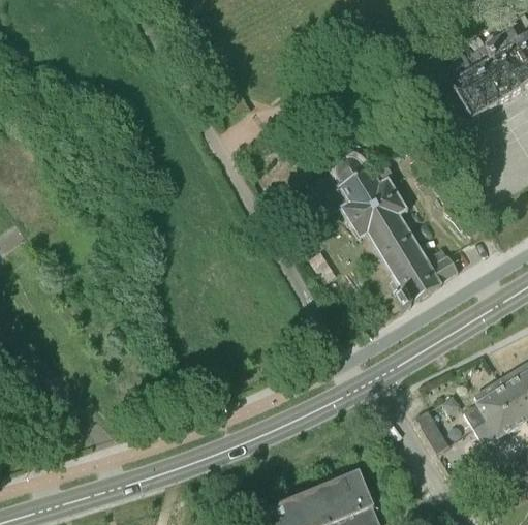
[(399,76),(438,142),(527,86),(527,30),(518,36),(513,27),(465,56),(457,41),(399,76)]
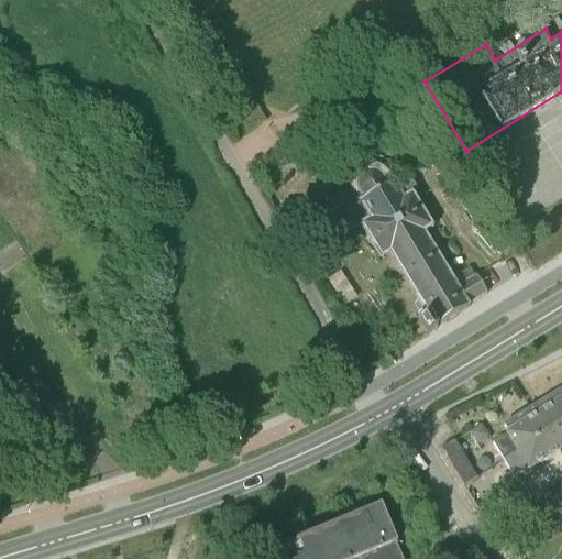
[(404,192),(389,167),(384,162),(378,159),(371,157),(365,160),(359,163),(353,167),(352,173),(351,179),(351,186),(329,199),(348,230),(361,222),(382,254),(389,250),(423,309),(418,313),(421,318),(420,318),(428,331),(439,325),(437,321),(471,300),(488,289),(472,262),(454,273),(428,228),(436,222),(414,186),(404,192)]
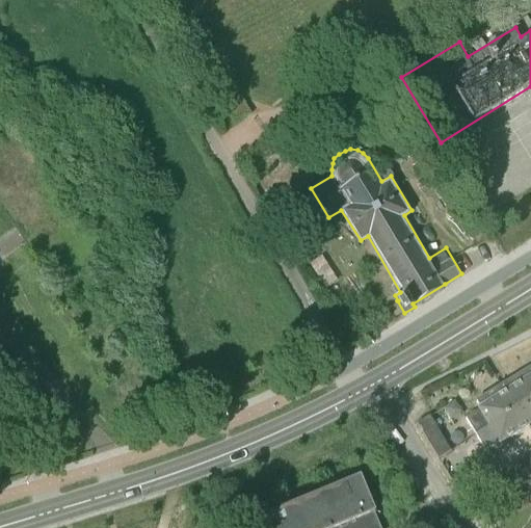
[(509,389),(520,405),(530,422),(530,364),(506,379),(511,388),(509,389)]
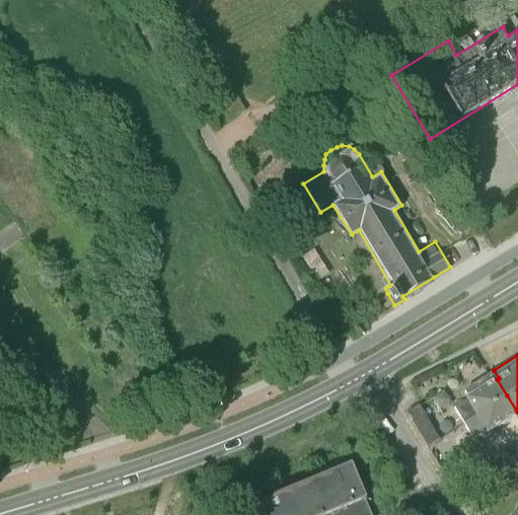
[(464,421),(507,395),(497,379),(499,378),(494,370),(464,388),(468,395),(466,396),(466,397),(455,405),(464,421)]
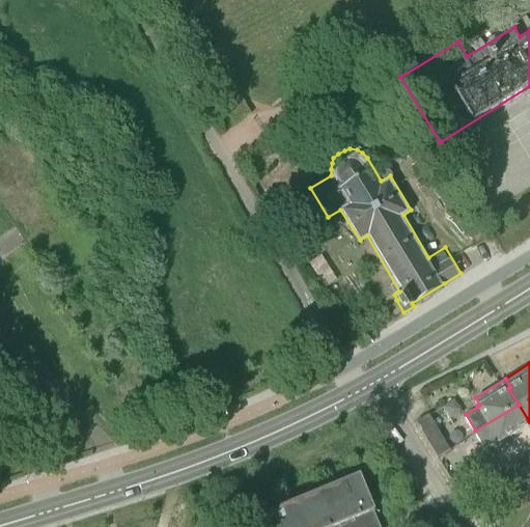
[(498,443),(529,424),(529,421),(519,405),(475,431),(484,447),(496,439),(498,443)]
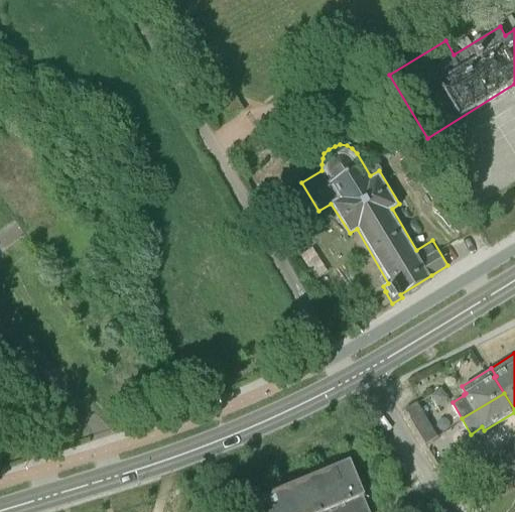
[(407,411),(425,442),(437,434),(427,416),(426,417),(422,410),(423,410),(417,400),(405,408),(407,411)]
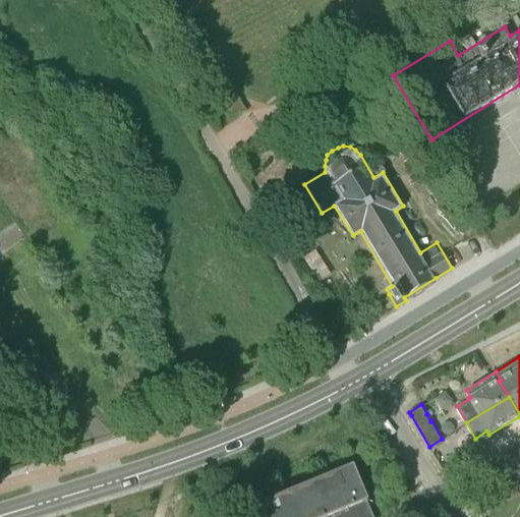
[(487,489),(519,468),(519,445),(484,467),(487,489)]
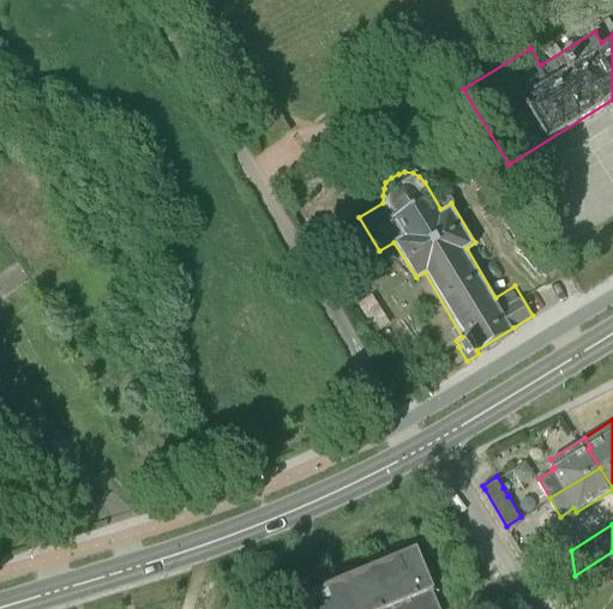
[(311,584),(292,592),(299,608),(439,608),(413,542),(378,556),(380,564),(313,591),(311,584)]
